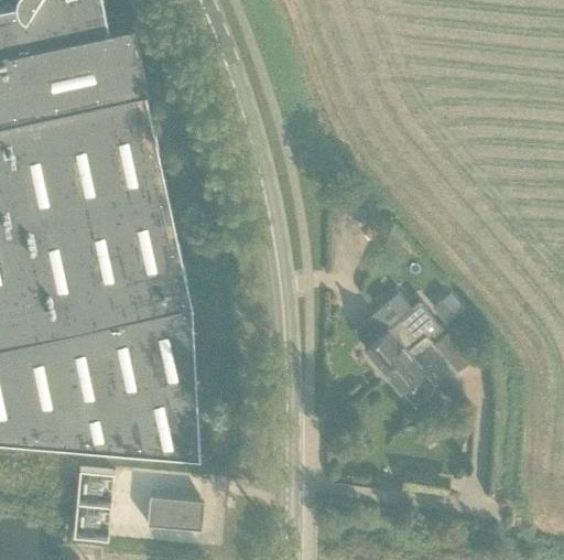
[(0,447),(126,455),(201,461),(193,304),(145,89),(150,88),(136,22),(110,28),(102,0),(17,0),(18,1),(18,4),(0,8),(0,447)]
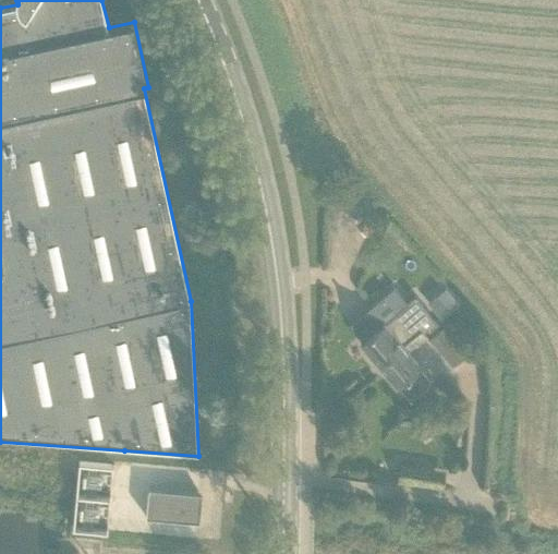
[(385,327),(361,347),(377,368),(422,329),(424,330),(425,329),(429,335),(438,326),(415,300),(408,308),(395,292),(371,312),(385,327)]
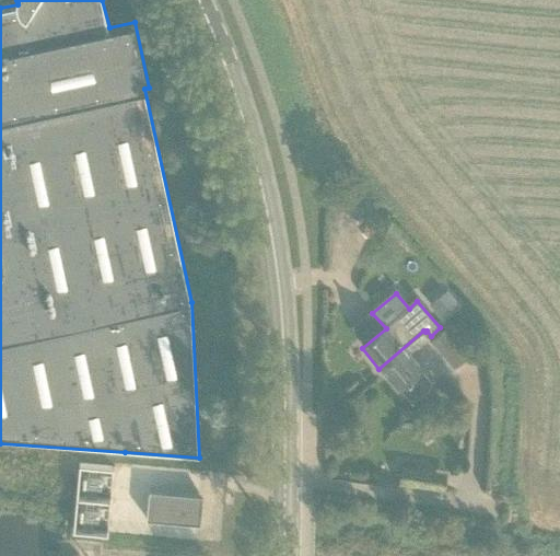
[(450,298),(434,311),(444,323),(459,310),(450,298)]
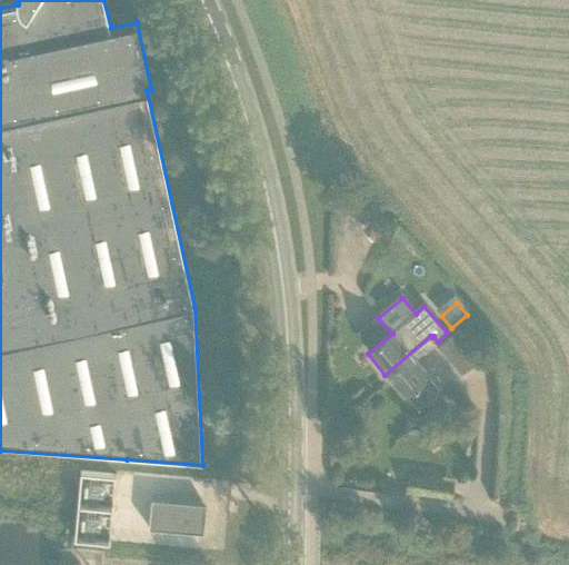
[(361,310),(341,328),(356,344),(376,325),(361,310)]
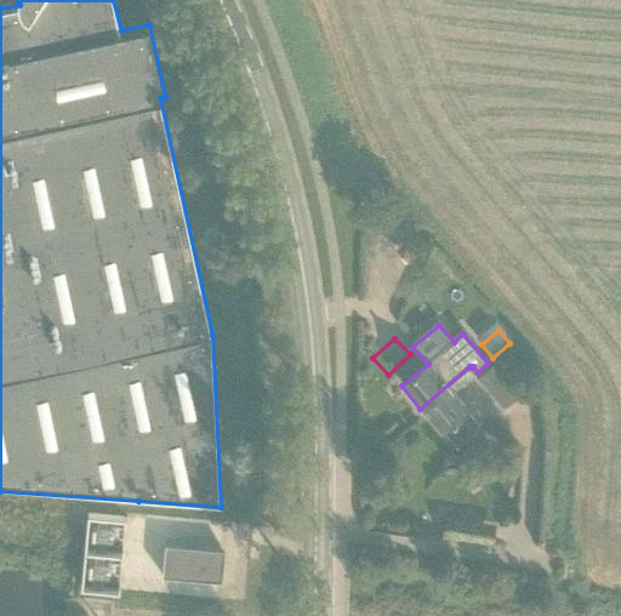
[(480,380),(506,412),(527,395),(501,363),(480,380)]
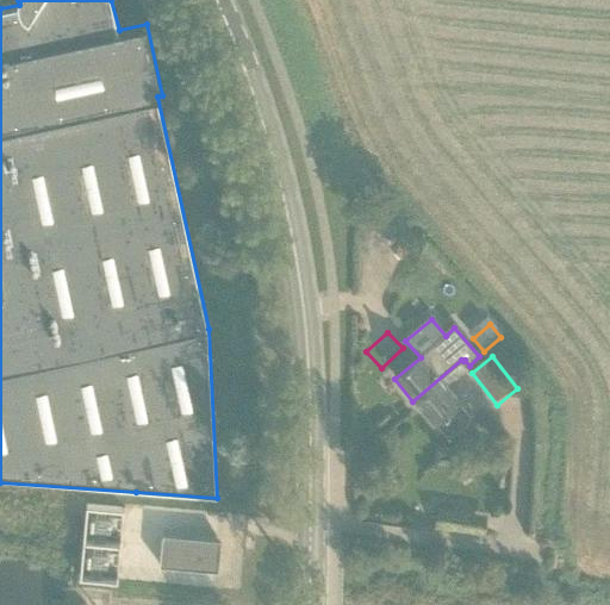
[(461,360),(412,401),(434,426),(436,424),(446,435),(452,436),(467,424),(467,417),(458,406),(459,405),(446,387),(454,380),(455,382),(466,372),(465,370),(468,367),(464,361),(461,360)]
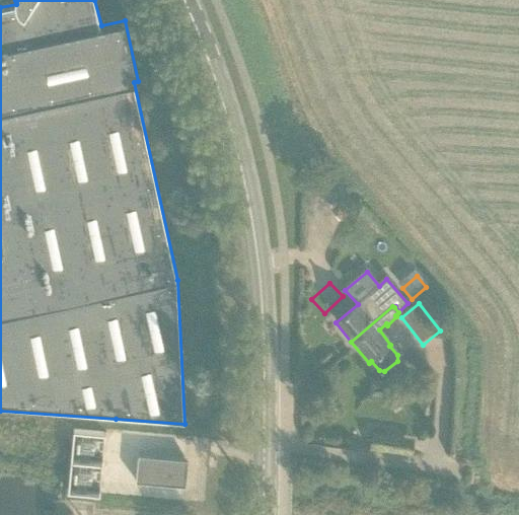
[(139,458),(136,485),(187,489),(190,462),(139,458)]
